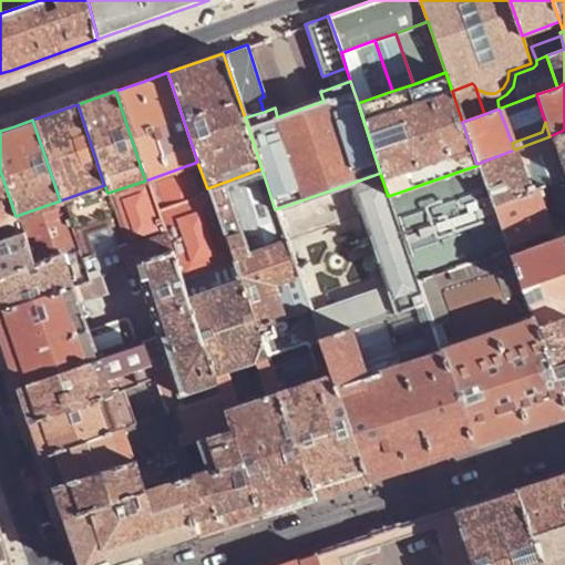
[(564,130),(552,135),(564,172),(564,130)]
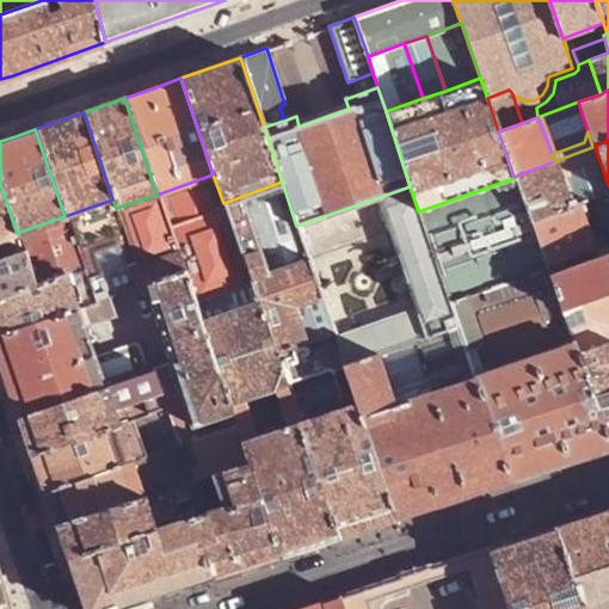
[(554,161),(514,177),(515,178),(529,220),(577,203),(592,197),(608,191),(608,185),(595,146),(592,147),(554,161)]
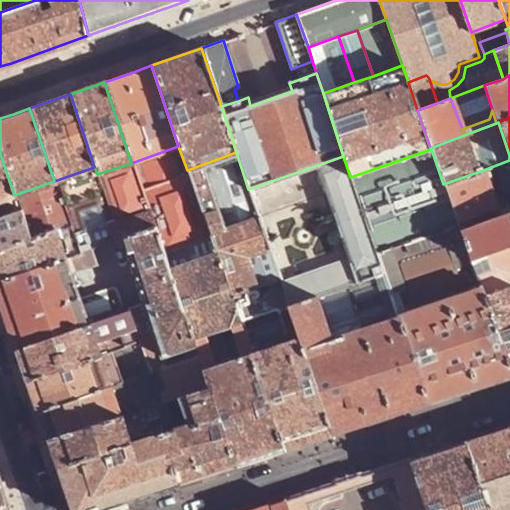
[(178,146),(131,163),(152,226),(162,254),(210,238),(187,170),(178,146)]
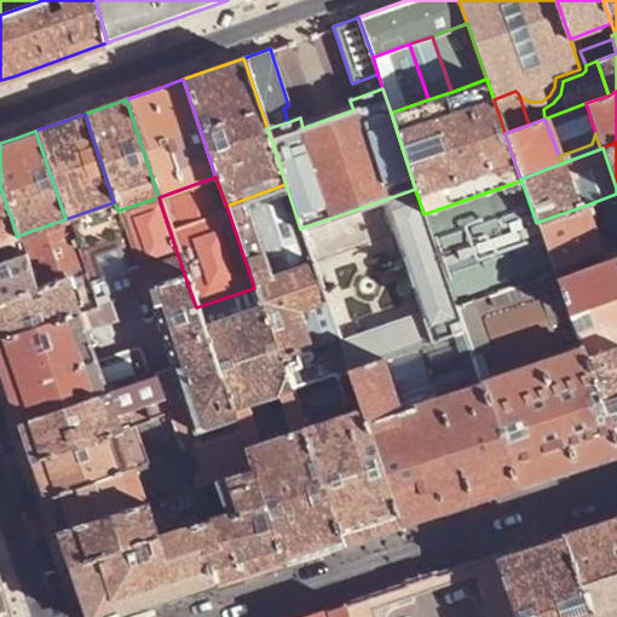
[(522,180),(424,214),(455,305),(554,272),(552,267),(536,223),(522,180)]
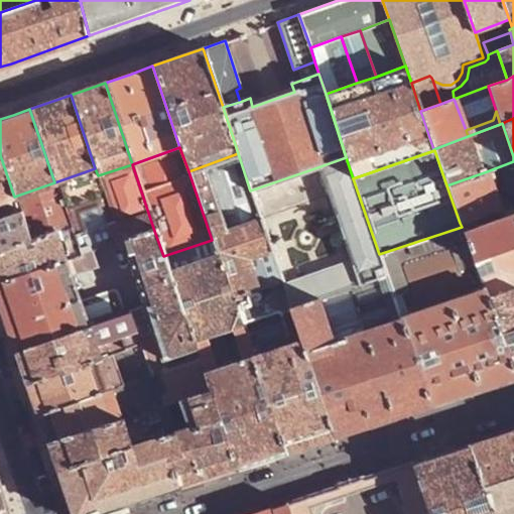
[(238,153),(188,171),(212,240),(217,257),(231,298),(258,289),(248,259),(270,252),(250,190),(238,153)]
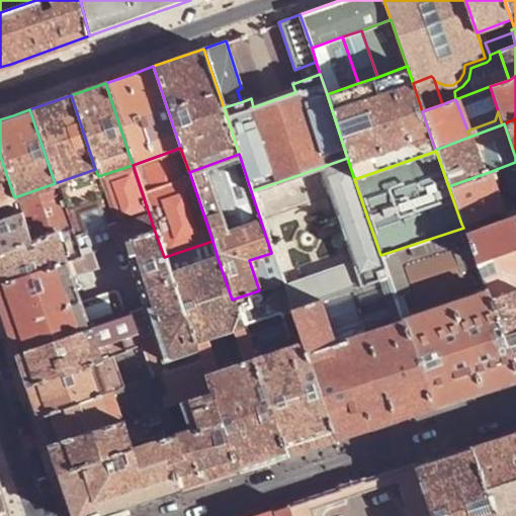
[(0,202),(9,199),(14,197),(0,156),(0,202)]
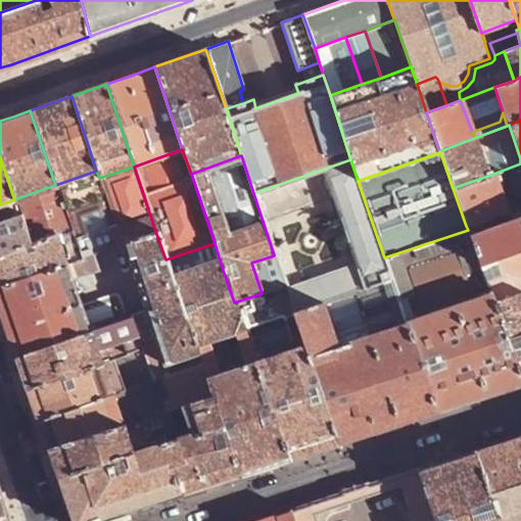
[(350,159),(322,170),(330,196),(331,196),(353,265),(362,290),(391,280),(384,257),(358,181),(350,159)]
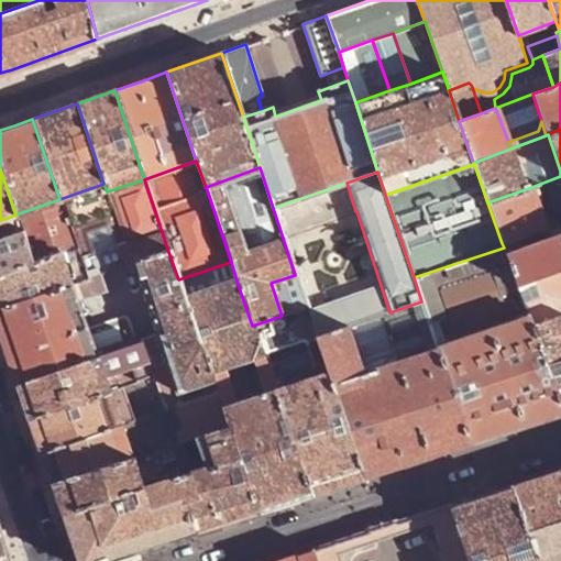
[(560,176),(546,182),(552,201),(560,197),(560,176)]
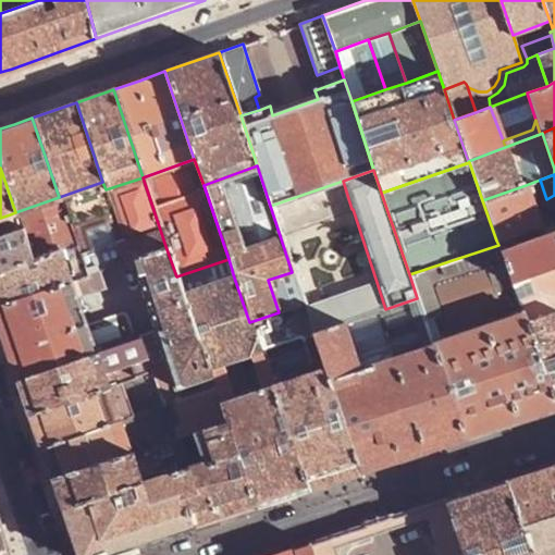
[(143,177),(106,189),(128,260),(130,259),(165,246),(143,177)]
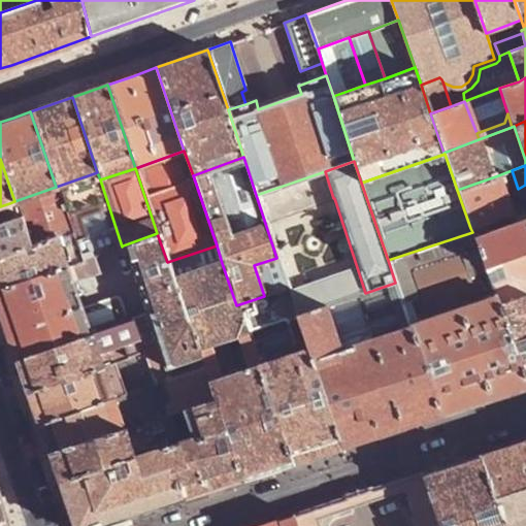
[(97,172),(56,187),(70,232),(80,261),(92,257),(117,249),(122,247),(100,179),(97,172)]
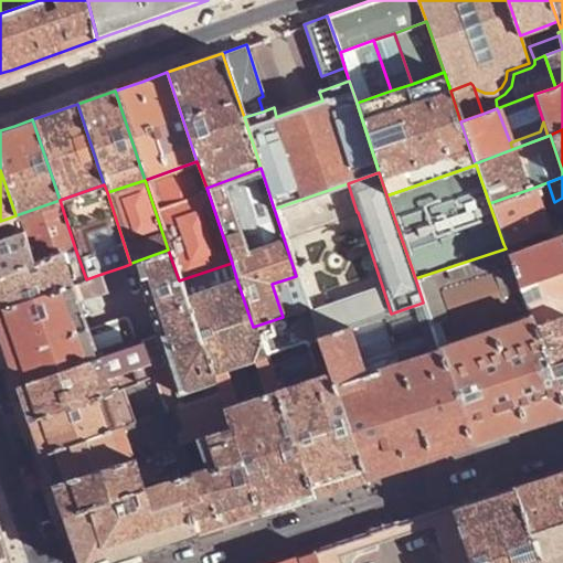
[(533,188),(489,203),(503,244),(548,227),(533,188)]
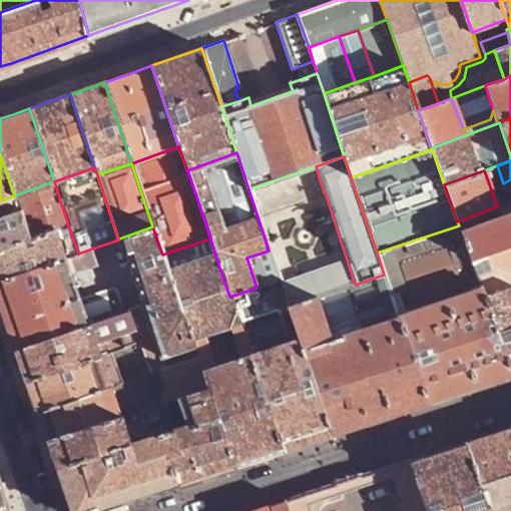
[(54,181),(14,195),(16,202),(21,215),(29,238),(68,225),(54,181)]
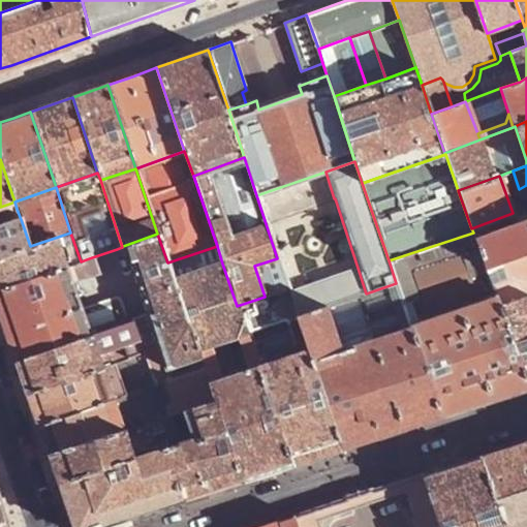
[(9,204),(0,207),(7,221),(10,221),(12,226),(22,222),(17,209),(11,211),(9,204)]
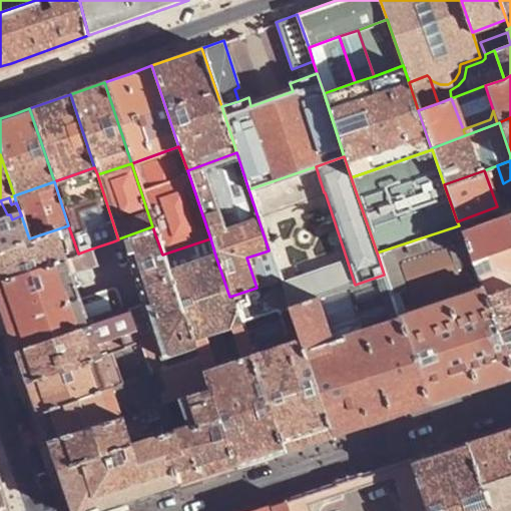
[(510,211),(460,230),(470,259),(484,253),(510,243),(510,211)]
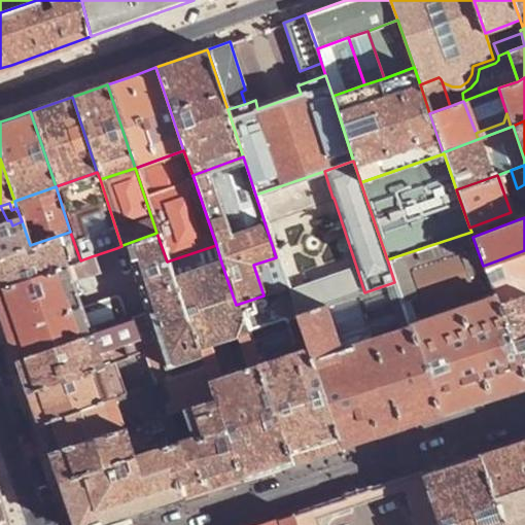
[(7,220),(0,222),(0,255),(30,245),(22,221),(12,225),(10,220),(7,220)]
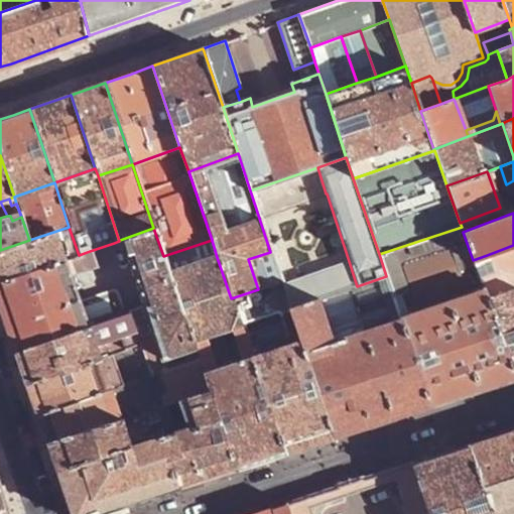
[(29,240),(0,250),(0,282),(62,260),(79,255),(69,227),(29,240)]
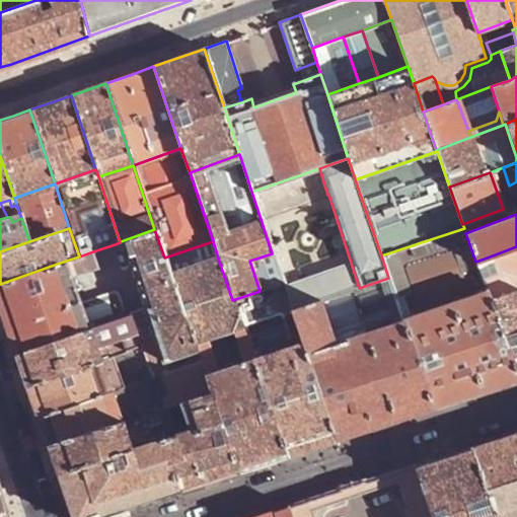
[(464,228),(381,255),(388,278),(401,319),(486,292),(482,278),(475,262),(465,233),(464,228)]
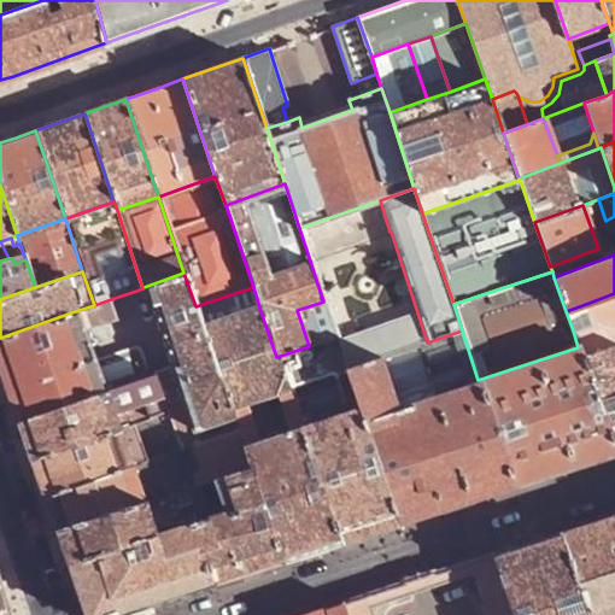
[(183,273),(144,287),(146,296),(170,367),(151,374),(151,375),(165,411),(180,447),(189,444),(236,428),(230,410),(201,327),(195,306),(183,273)]
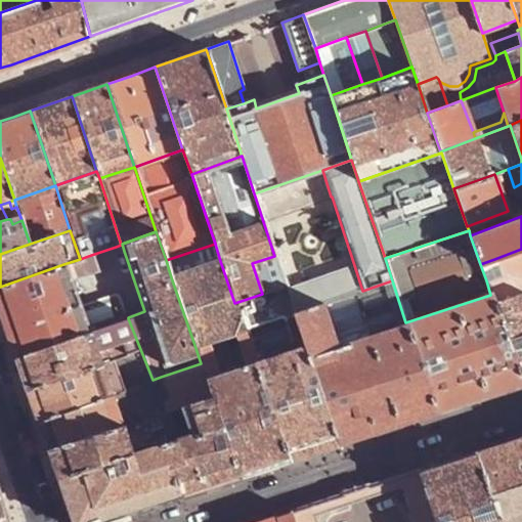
[(121,245),(116,247),(118,253),(124,251),(122,244),(121,245)]
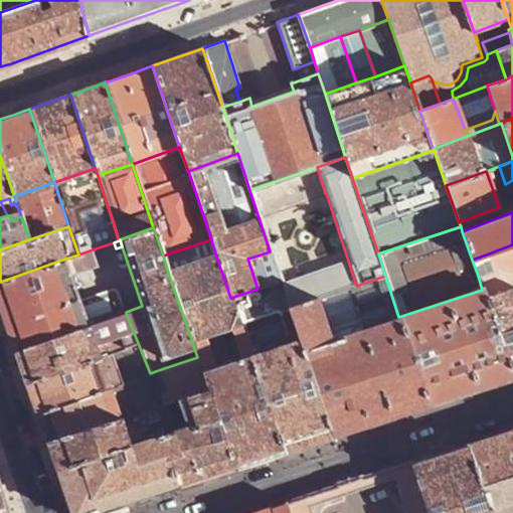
[(211,239),(163,255),(168,273),(216,257),(211,239)]
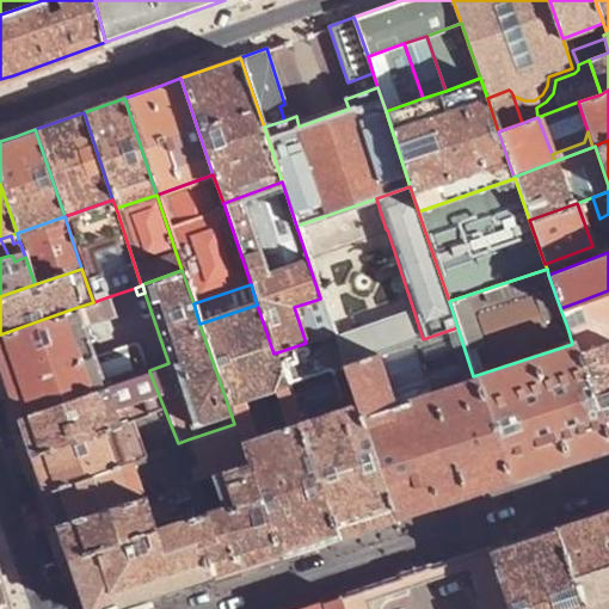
[(608,447),(608,290),(577,302),(583,321),(567,327),(572,344),(608,447)]
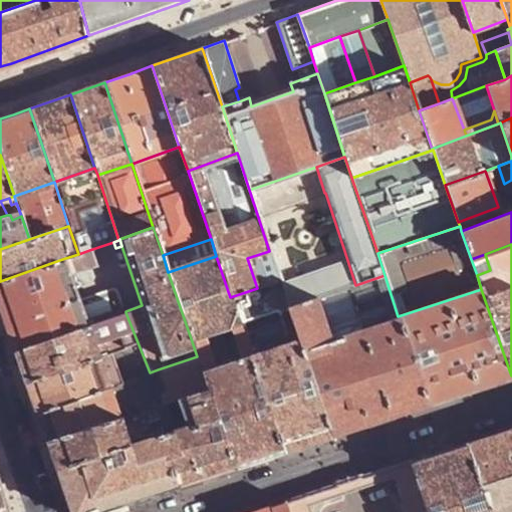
[(78,254),(62,259),(68,275),(94,266),(89,250),(78,254)]
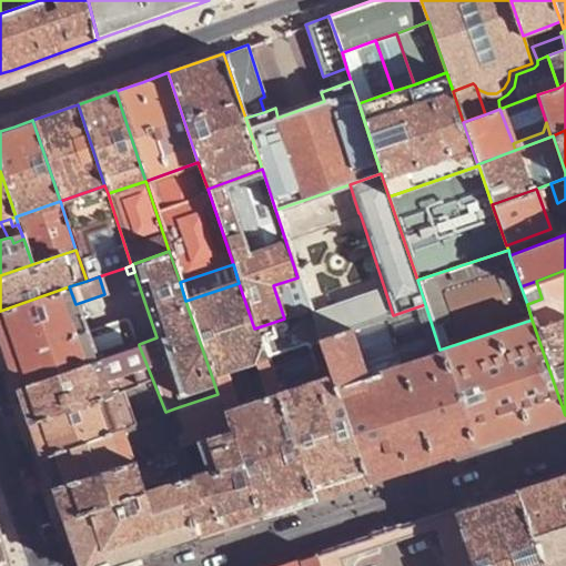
[(239,283),(185,301),(212,377),(265,360),(254,329),(239,283)]
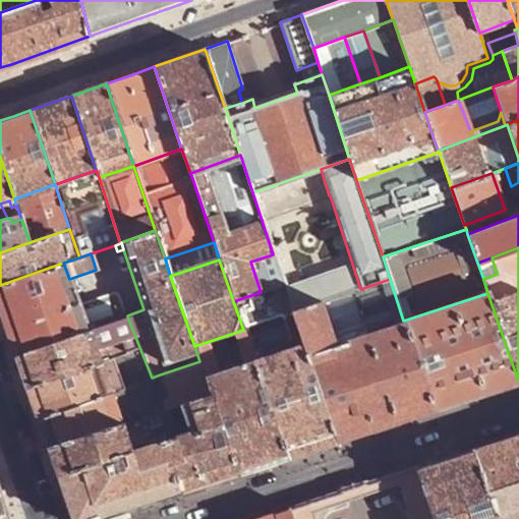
[(63,263),(0,285),(0,316),(3,326),(13,355),(87,331),(77,303),(73,292),(69,279),(63,263)]
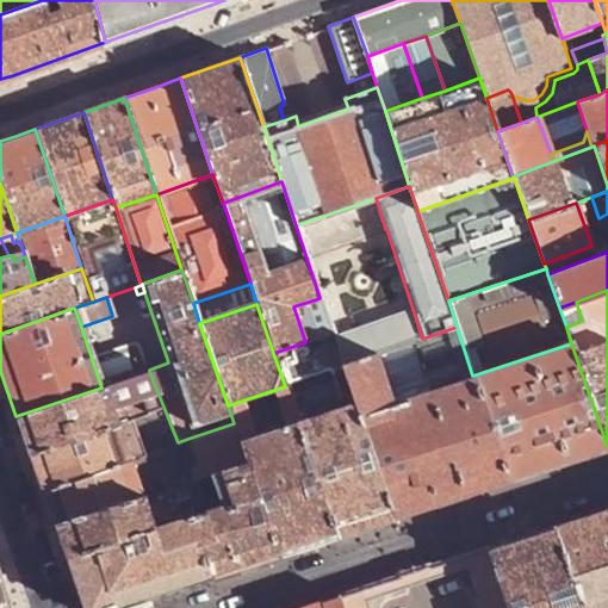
[(413,309),(333,335),(343,365),(343,367),(376,354),(414,341),(422,339),(413,309)]
